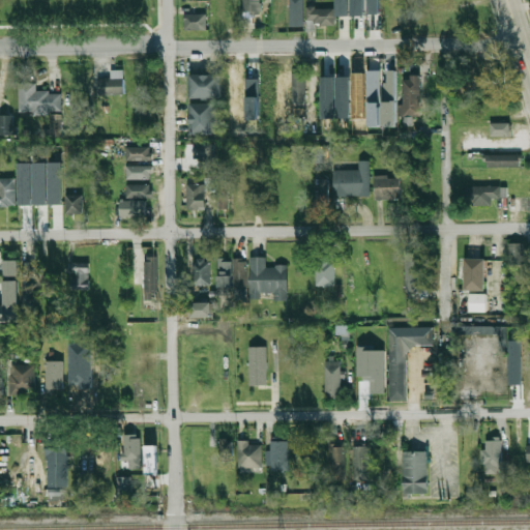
[(245,0),(245,10),(260,10),(260,0),(245,0)]
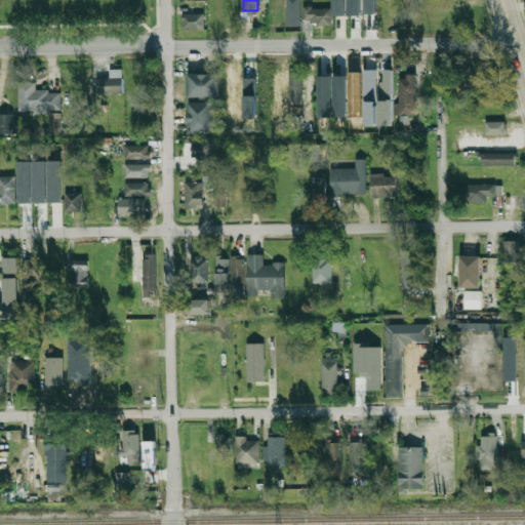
[(286,0),(286,26),(300,26),(300,0),(286,0)]
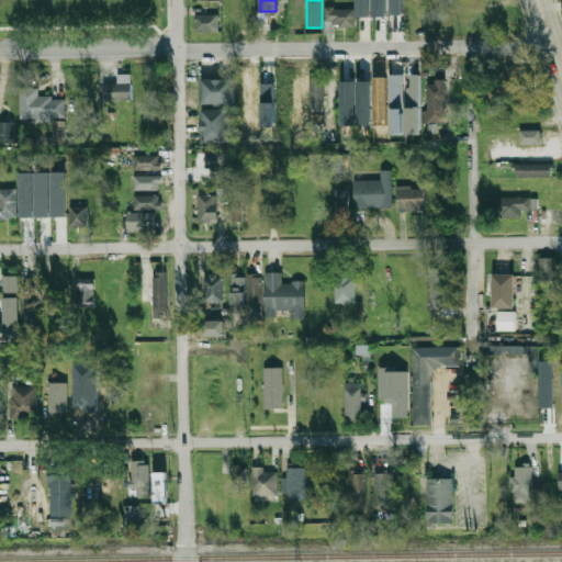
[(356,0),(357,17),(371,17),(370,0),(356,0)]
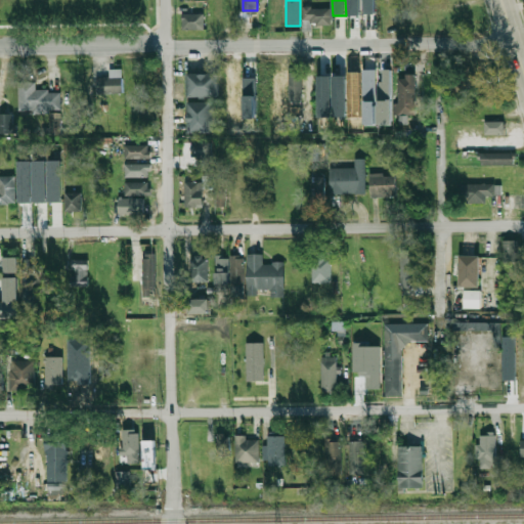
[(360,0),(347,0),(348,16),(361,15),(360,0)]
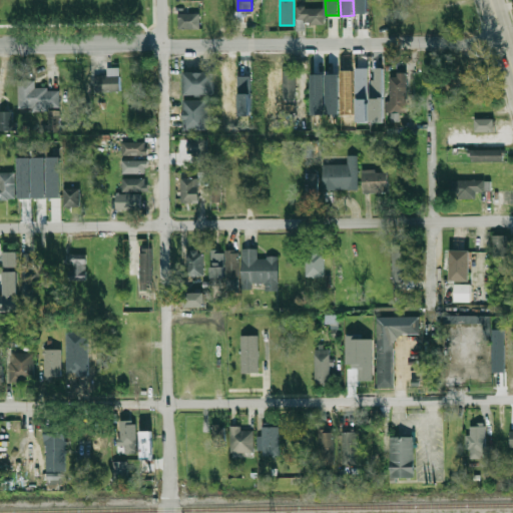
[(367,13),(367,0),(355,0),(356,13),(367,13)]
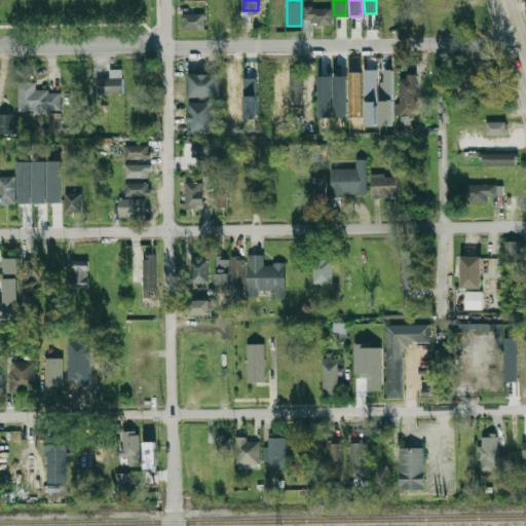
[(333,26),(332,6),(305,7),(305,26),(333,26)]
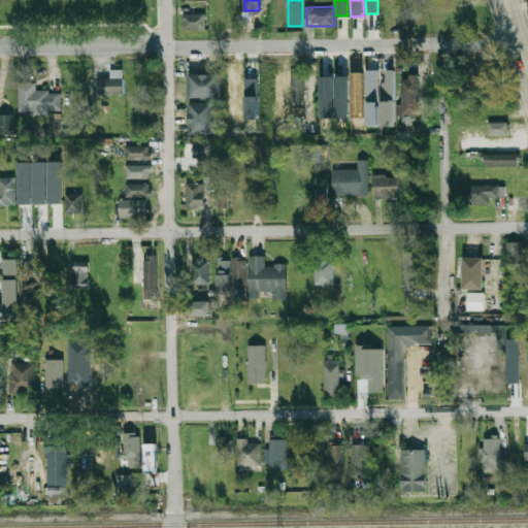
[(205,13),(183,13),(184,30),(206,30),(205,13)]
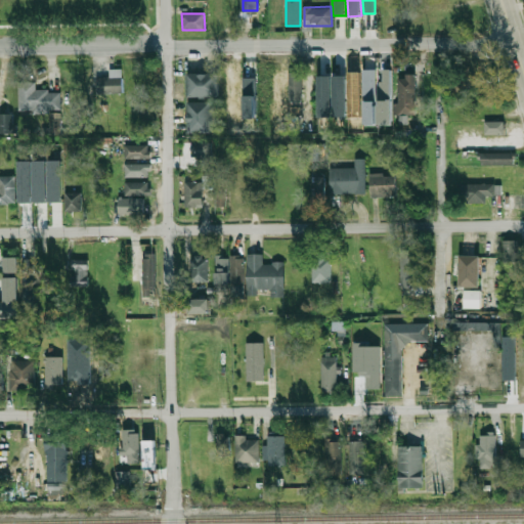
[(377,70),(364,69),(364,125),(377,125),(377,70)]
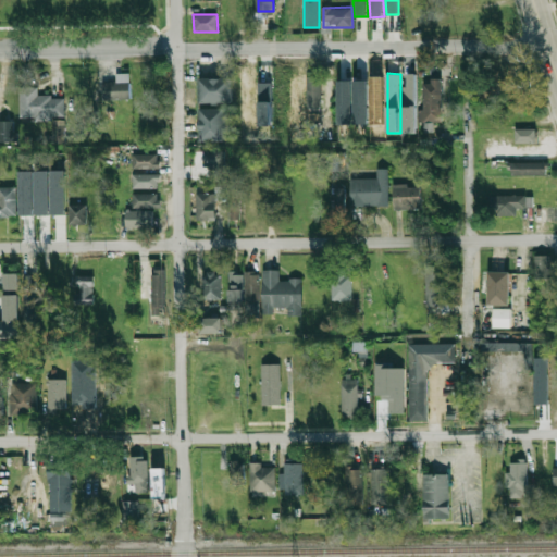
[(103,100),(130,100),(130,74),(118,74),(118,82),(103,82),(103,100)]
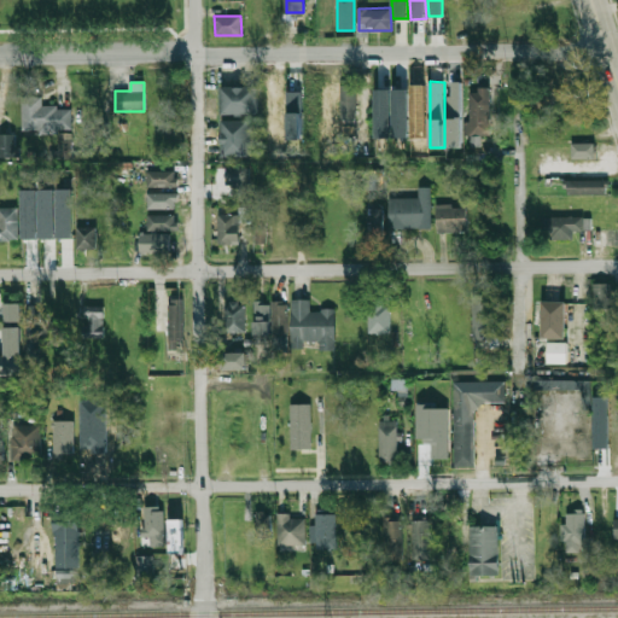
[(447,147),(462,147),(464,82),(452,82),(452,97),(448,97),(447,147)]
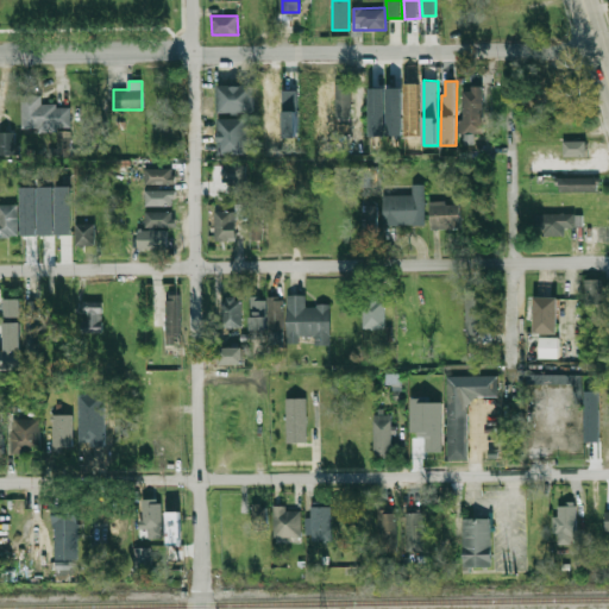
[(337,121),(351,121),(351,82),(337,82),(337,121)]
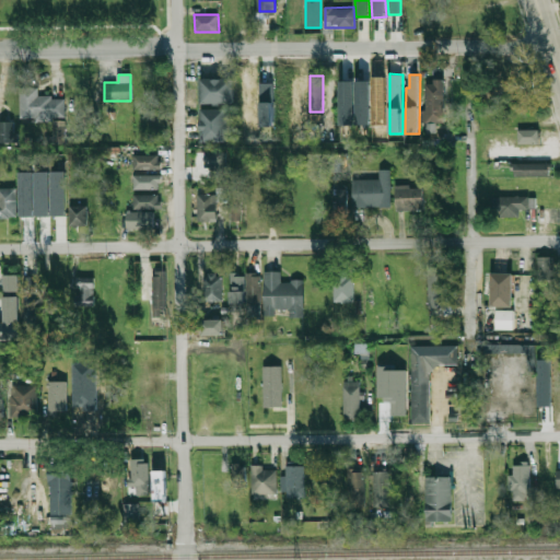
[(201,104),(234,104),(234,79),(201,79),(201,104)]
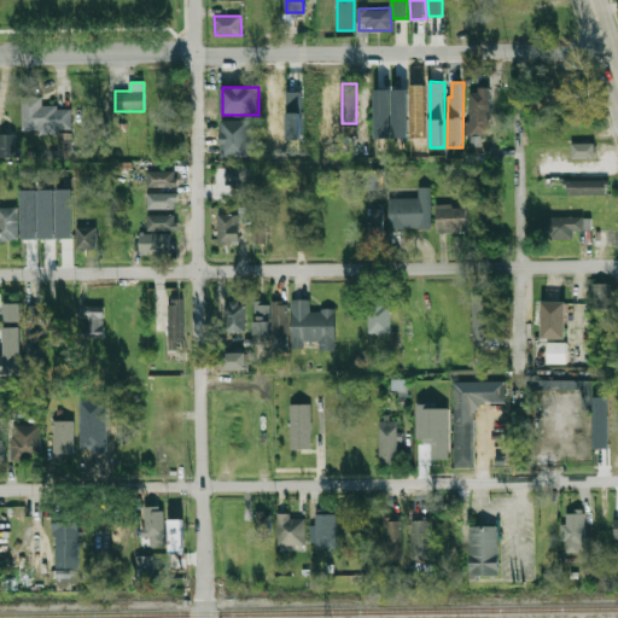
[(391,88),(375,89),(377,138),(391,138),(391,88)]
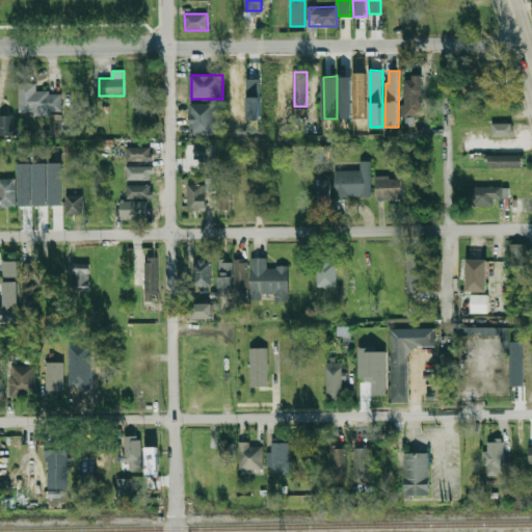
[(405,118),(423,118),(423,76),(405,76),(405,118)]
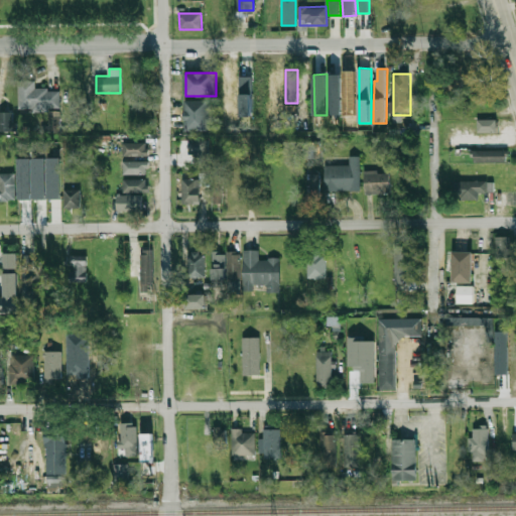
[(330,115),(343,115),(341,75),(328,75),(330,115)]
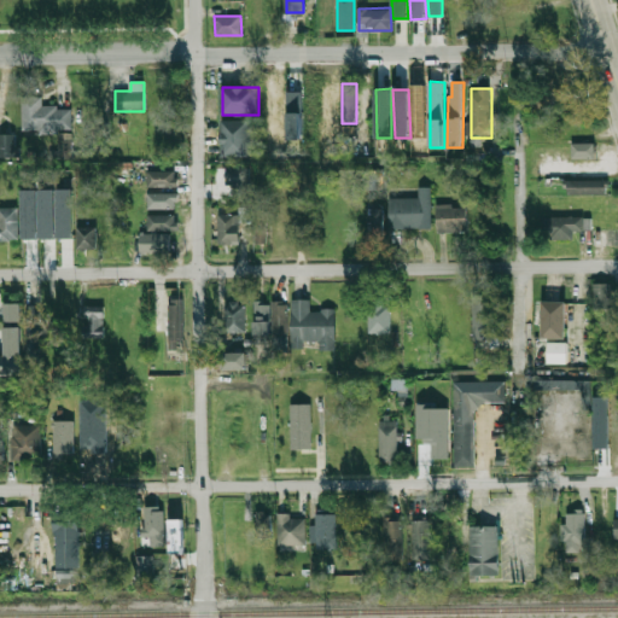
[(303,140),(302,92),(287,92),(289,140),(303,140)]
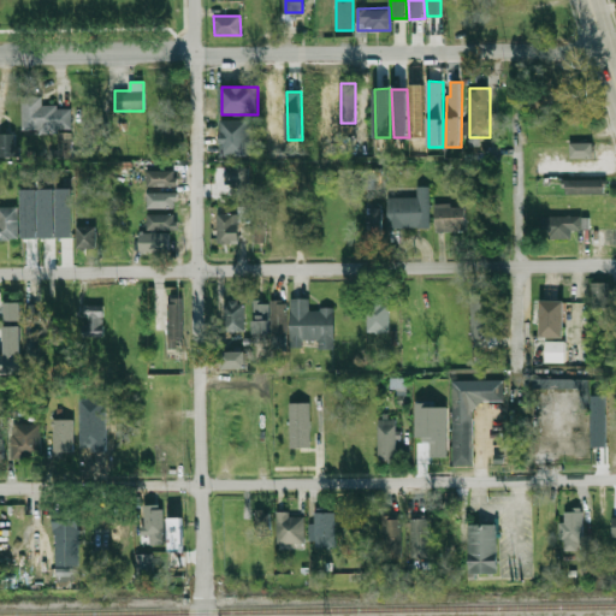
[(72,130),(72,106),(41,106),(41,96),(22,96),(23,131),(72,130)]
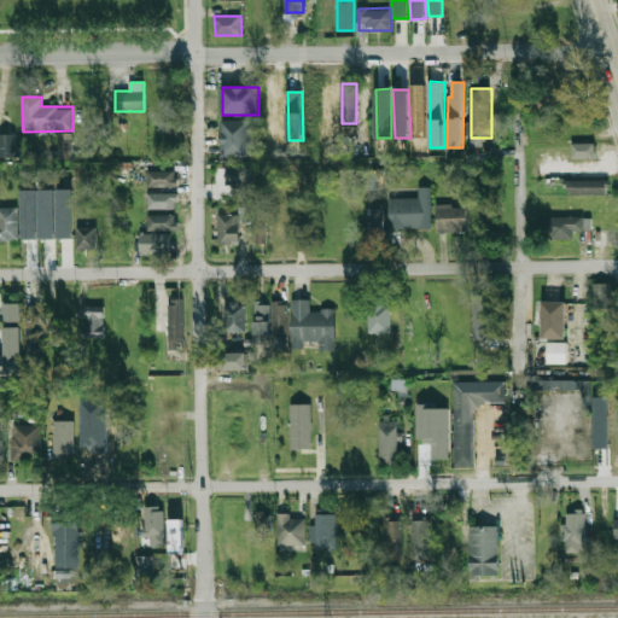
[(252,121),(223,121),(223,156),(252,156),(252,121)]
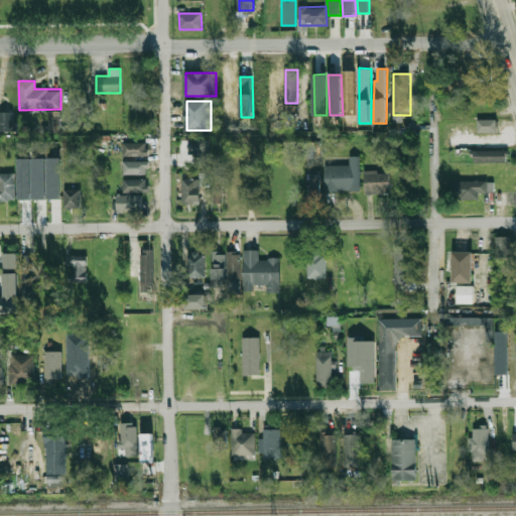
[(13,112),(0,112),(0,132),(13,132),(13,112)]
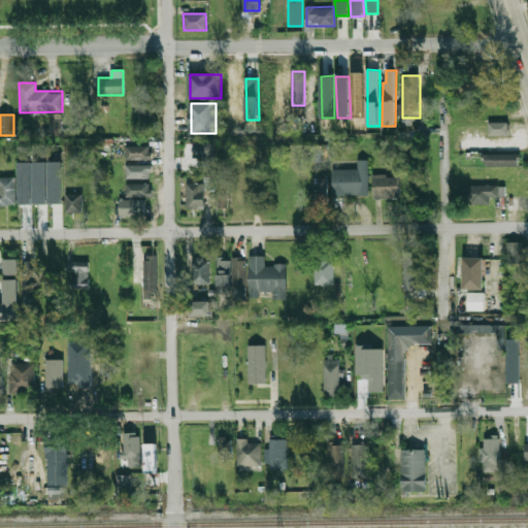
[(52,117),(51,135),(60,135),(61,117),(52,117)]
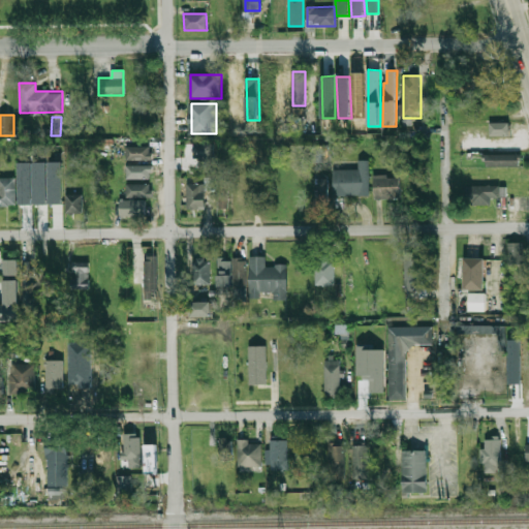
[(508,123),(490,123),(490,135),(508,135),(508,123)]
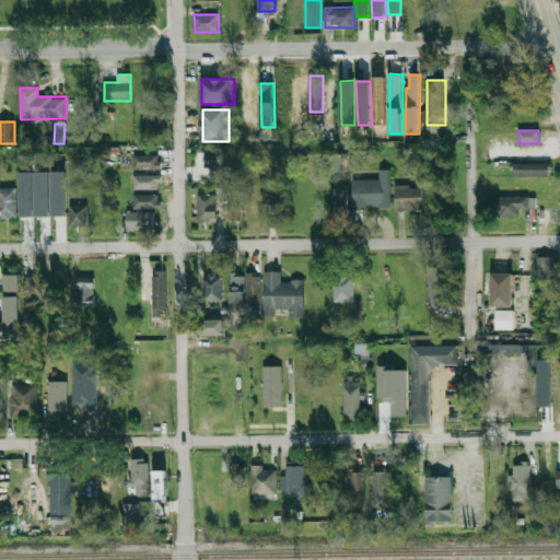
[(205,152),(205,167),(211,167),(212,182),(228,181),(226,151),(205,152)]
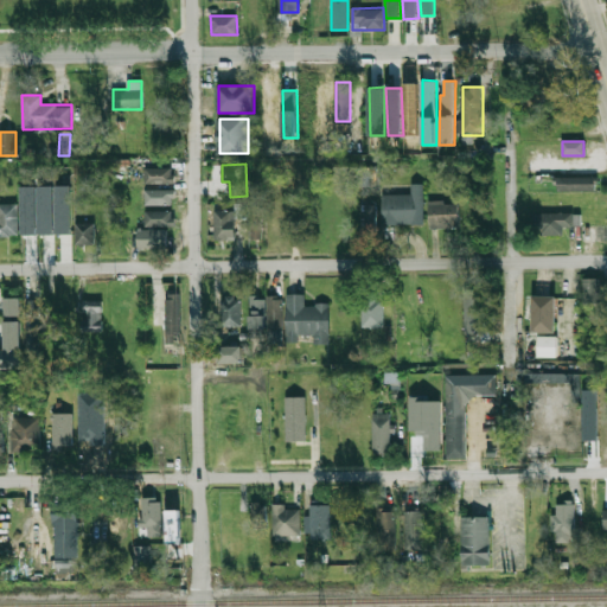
[(171,167),(145,167),(145,184),(171,184),(171,167)]
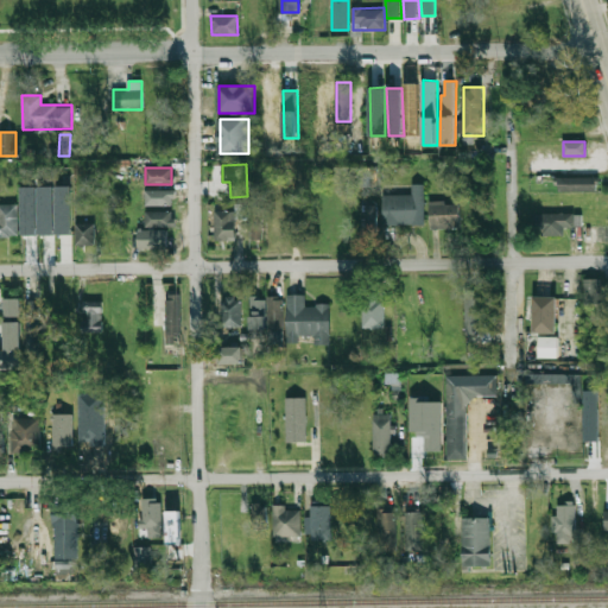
[(597,177),(558,177),(558,191),(597,191),(597,177)]
